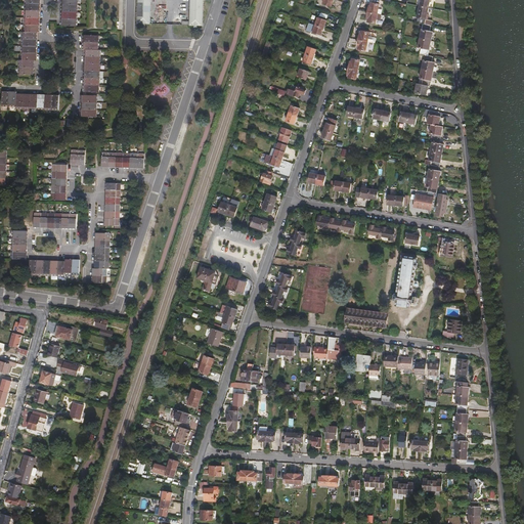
[(141,36),(198,37),(200,33),(203,27),(210,0),(138,0),(137,25),(138,32),(141,36)]
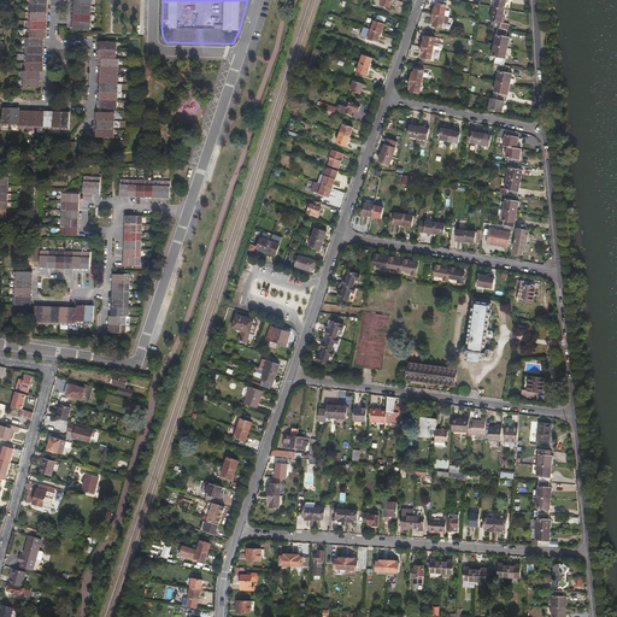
[(445,15),(447,4),(439,1),(438,5),(435,5),(434,12),(445,15)]
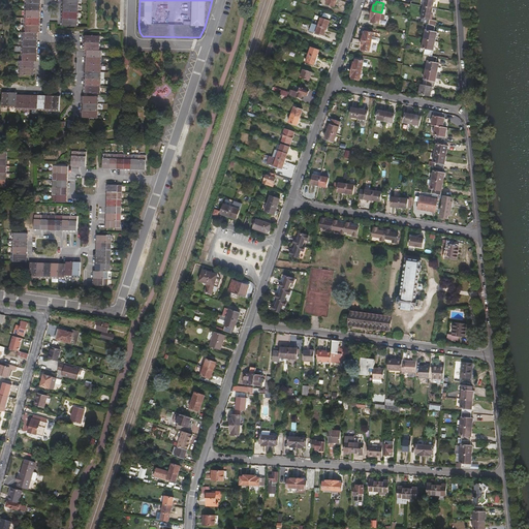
[(435,25),(436,21),(431,20),(433,7),(422,5),(419,14),(423,16),(422,22),(427,24),(435,25)]
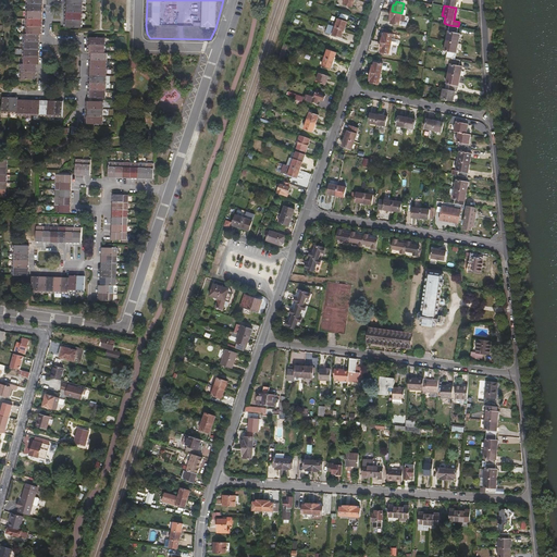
[(399,23),(401,13),(392,11),(391,17),(393,19),(392,22),(399,23)]
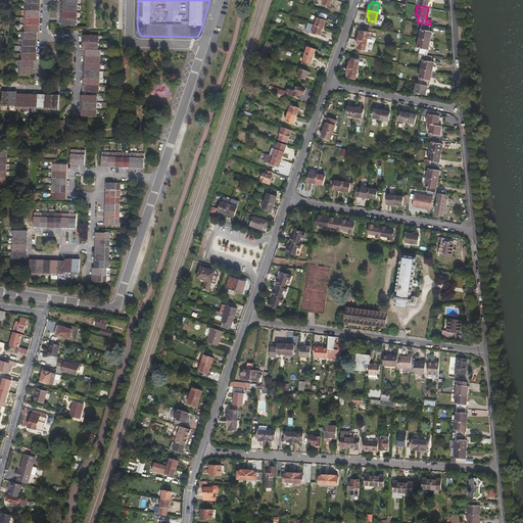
[(324,27),(326,19),(318,16),(316,25),(324,27)]
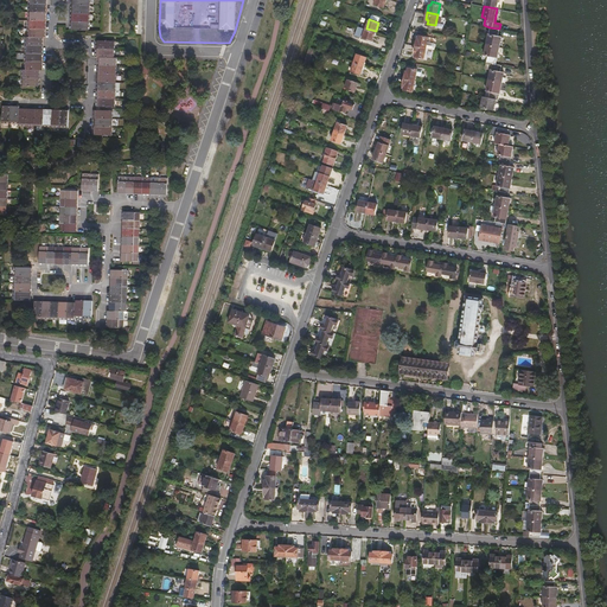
[(372,40),(376,31),(366,29),(359,26),(356,34),(372,40)]
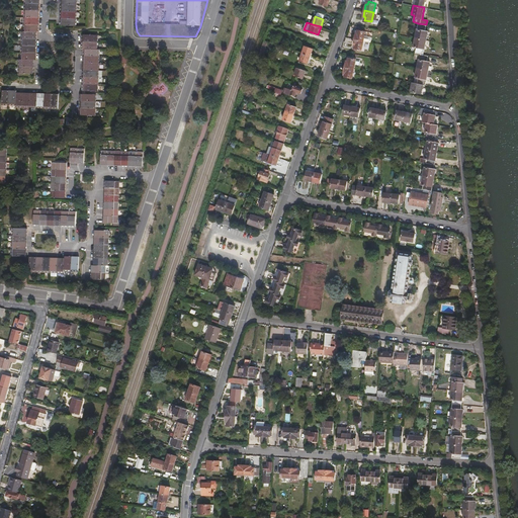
[(426,40),(428,33),(424,33),(425,30),(426,24),(418,23),(415,37),(426,40)]
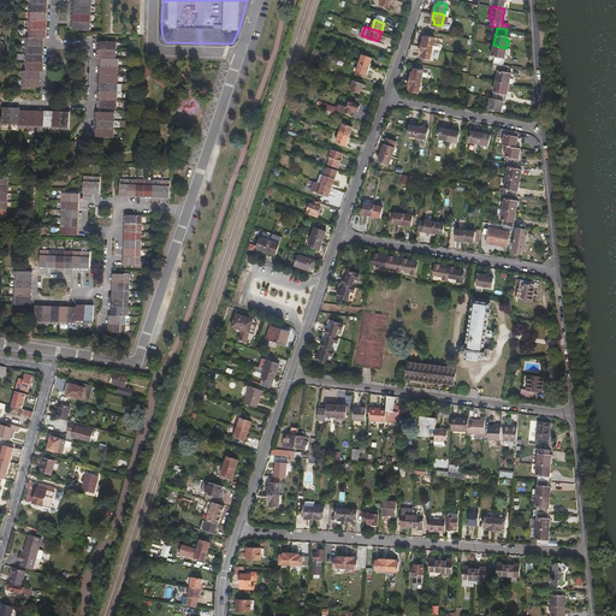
[(46,40),(47,30),(29,30),(28,39),(45,40),(46,40)]
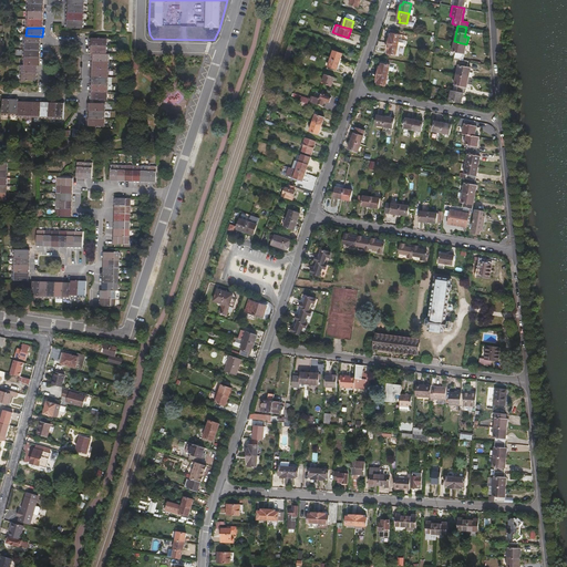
[(399,44),(401,33),(393,32),(392,34),(390,35),(388,42),(399,44)]
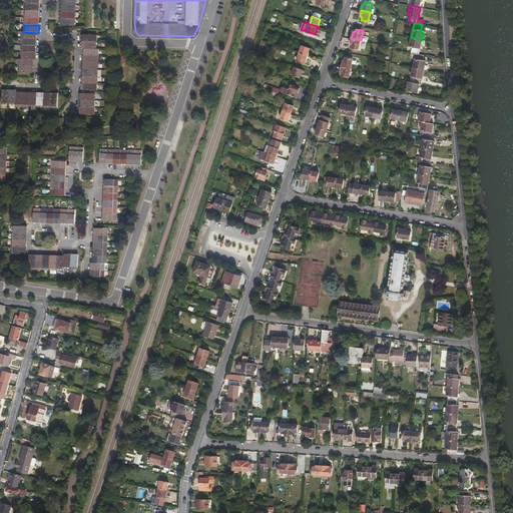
[(419,54),(422,40),(411,37),(409,46),(413,47),(411,53),(416,54),(419,54)]
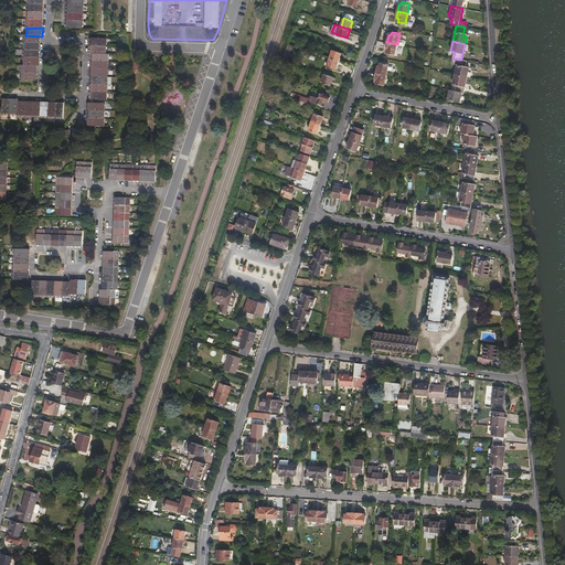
[(395,54),(397,44),(386,42),(385,49),(387,49),(386,53),(395,54)]
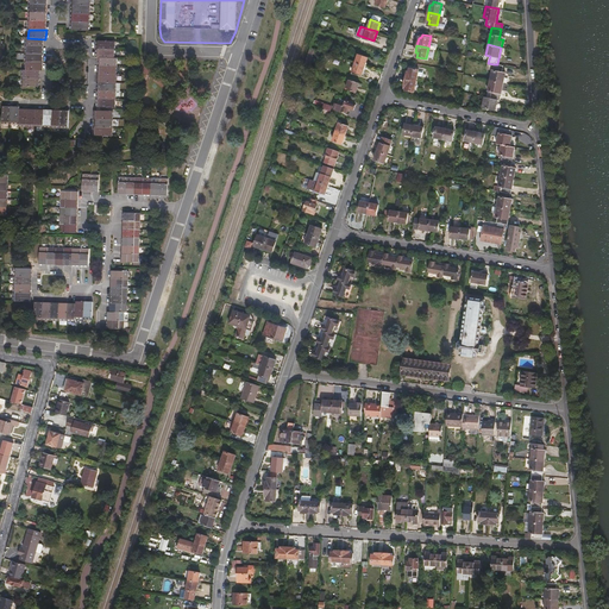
[(309,48),(305,64),(311,67),(314,49),(309,48)]
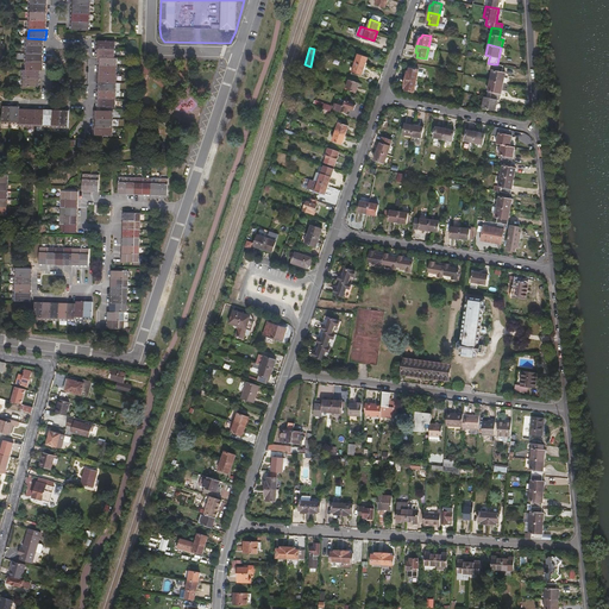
[(365,66),(368,56),(358,54),(356,62),(365,66)]
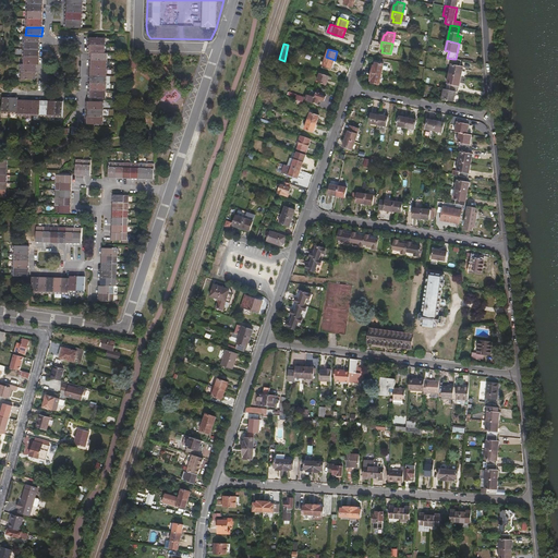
[(331,69),(335,60),(326,57),(323,65),(331,69)]
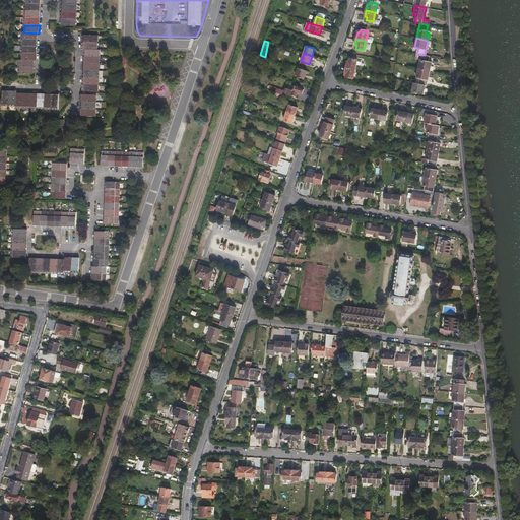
[(430,71),(432,63),(428,62),(430,56),(425,55),(421,55),(418,69),(430,71)]
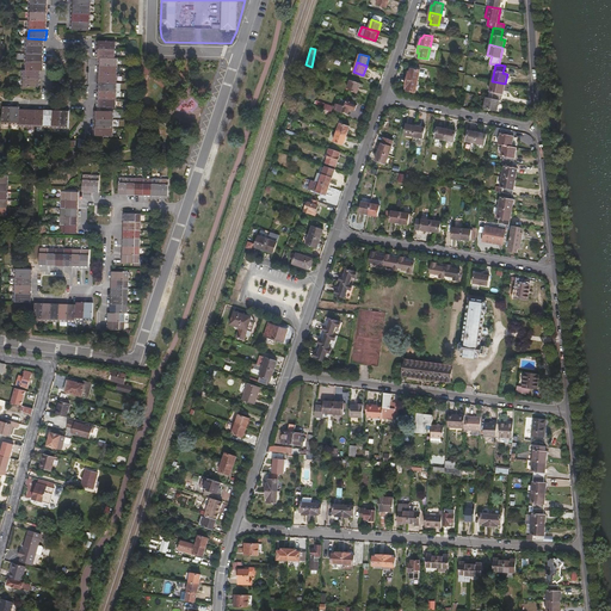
[(418,81),(420,68),(412,67),(411,71),(408,71),(407,79),(418,81)]
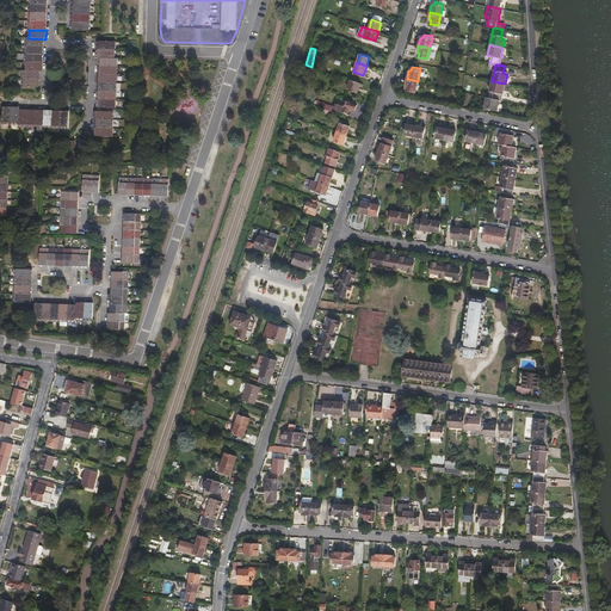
[(415,92),(418,81),(407,79),(406,86),(407,86),(407,90),(415,92)]
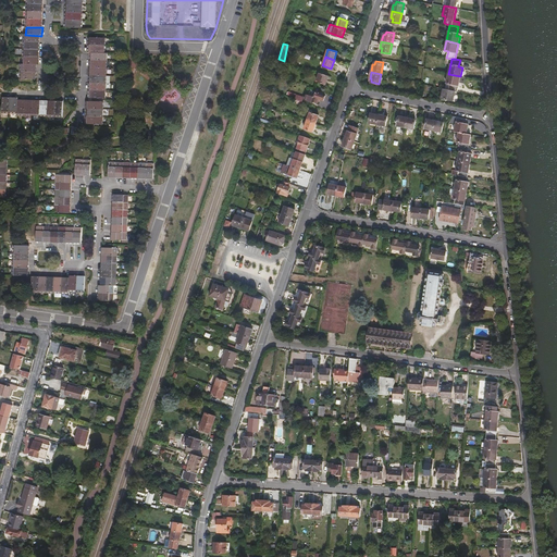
[(36,82),(36,74),(20,73),(20,81),(36,82)]
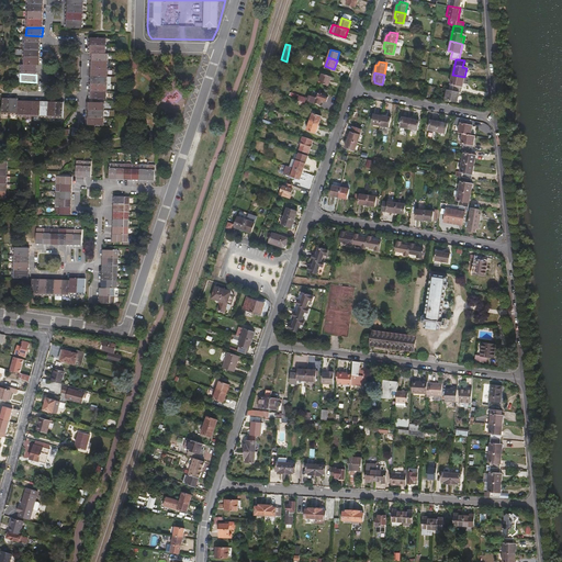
[(328,85),(332,77),(323,74),(319,81),(328,85)]
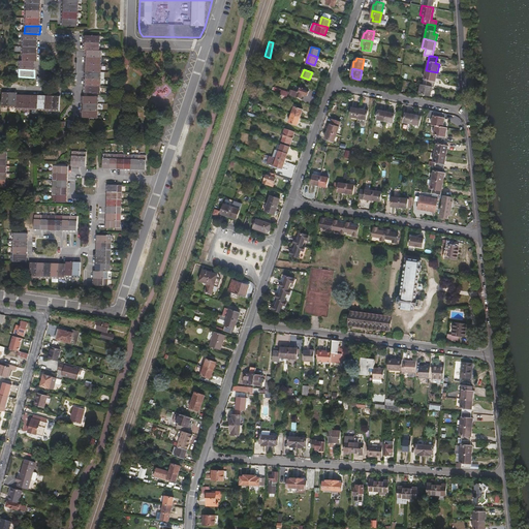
[(434,87),(437,72),(426,70),(425,79),(428,80),(427,85),(433,87),(434,87)]
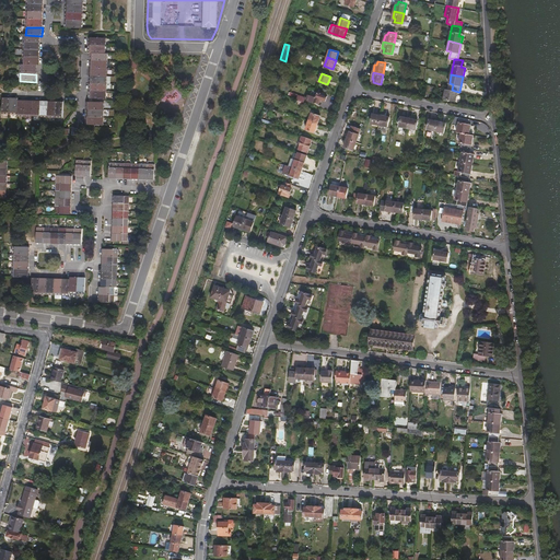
[(107,93),(108,91),(90,90),(90,98),(107,100),(107,93)]
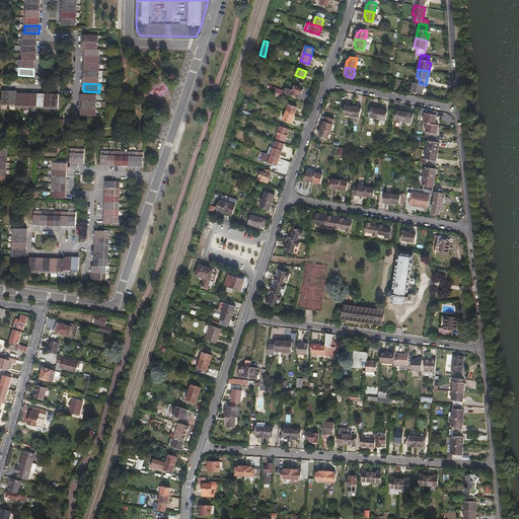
[(423,94),(425,85),(419,83),(414,83),(412,92),(423,94)]
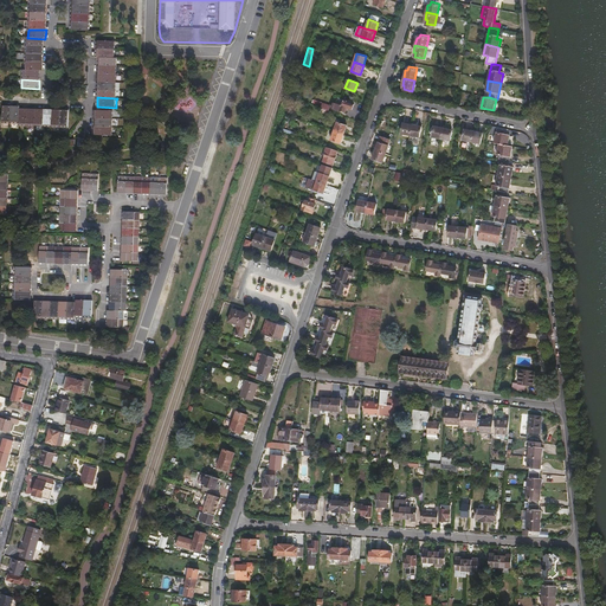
[(346,109),(349,108),(352,109),(354,103),(343,100),(341,105),(334,103),(333,108),(346,113),(346,109)]
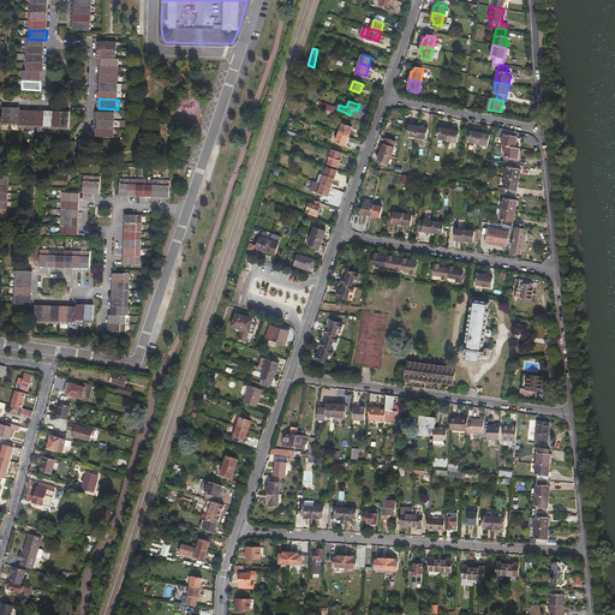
[(72,131),(72,114),(63,113),(63,131),(72,131)]
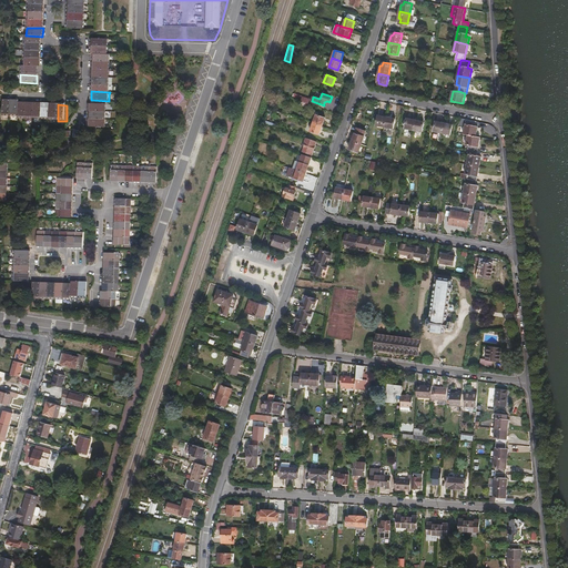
[(322,125),(325,117),(316,113),(313,122),(322,125)]
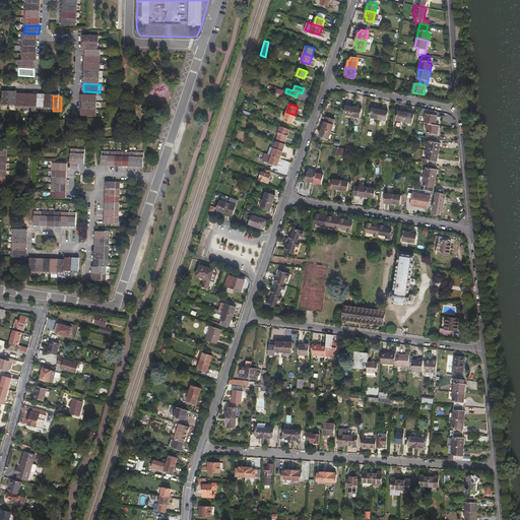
[(352,116),(353,107),(346,106),(344,114),(352,116)]
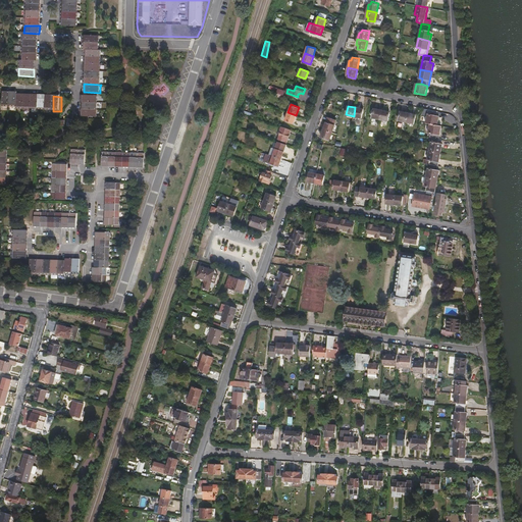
[(361,117),(362,109),(355,107),(354,116),(361,117)]
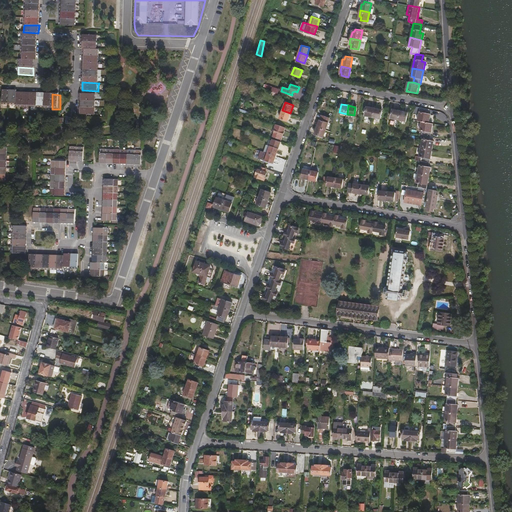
[(373,117),(374,109),(366,107),(365,115),(373,117)]
